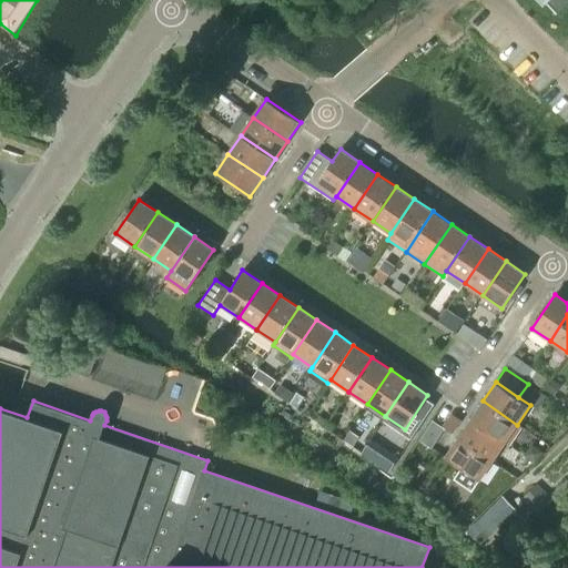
[(483,401),(470,419),(505,443),(510,446),(523,428),(517,425),(483,401)]
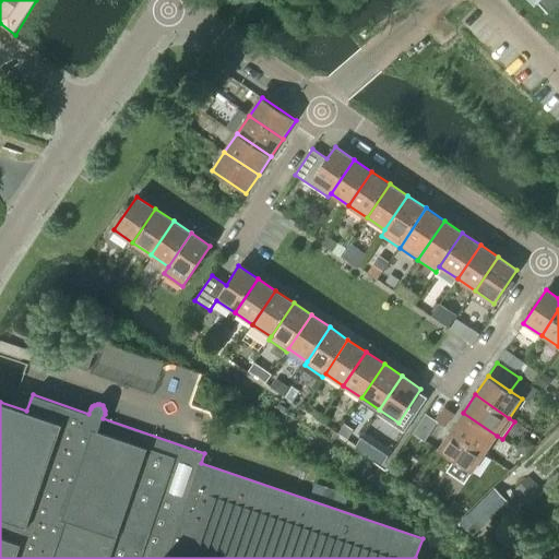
[(444,407),(436,420),(438,423),(444,426),(453,414),(444,407)]
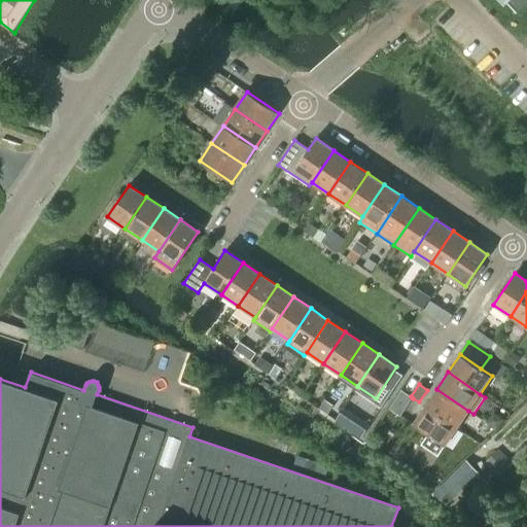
[(436,389),(425,406),(457,428),(468,411),(436,389)]
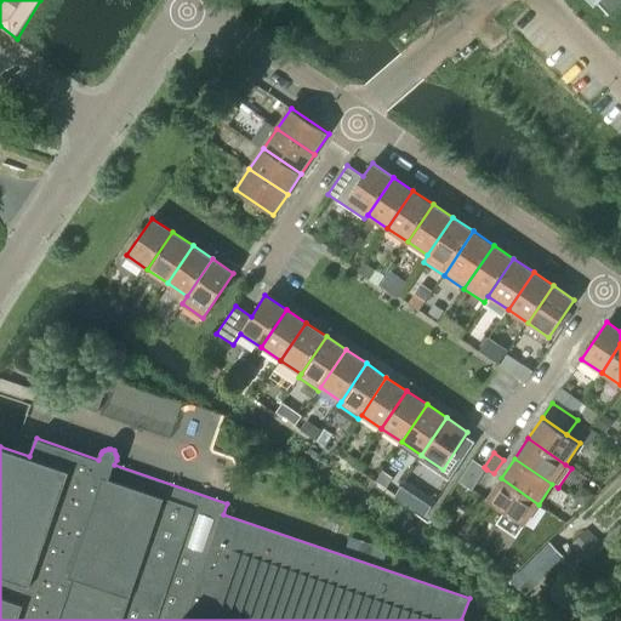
[(473,460),(460,480),(473,490),(486,469),(484,467),(473,460)]
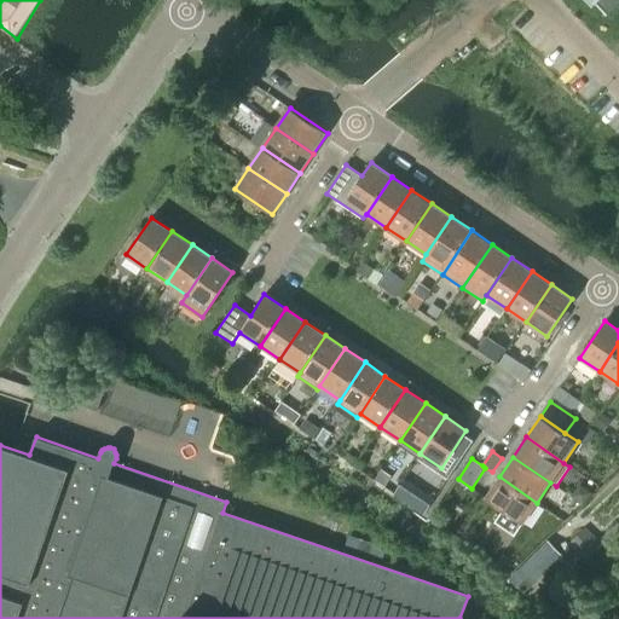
[(537,503),(499,476),(485,498),(503,510),(495,522),(514,536),(537,503)]
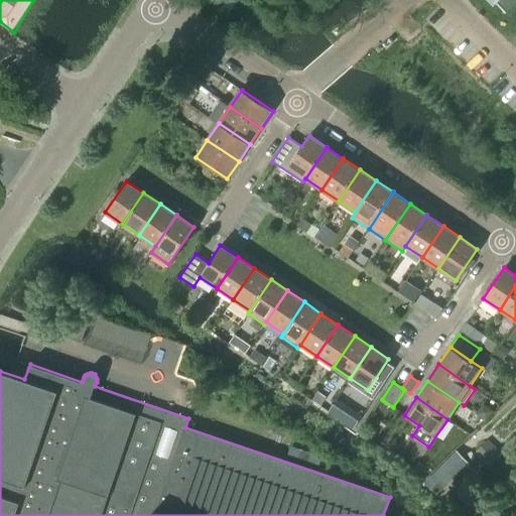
[(337,398),(329,410),(354,427),(362,415),(337,398)]
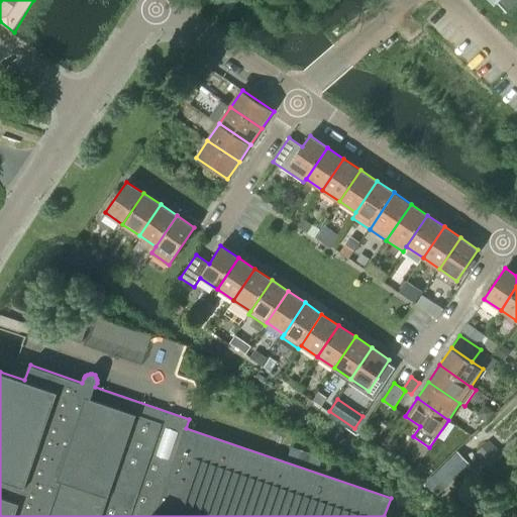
[(434,486),(449,502),(473,480),(457,464),(434,486)]
